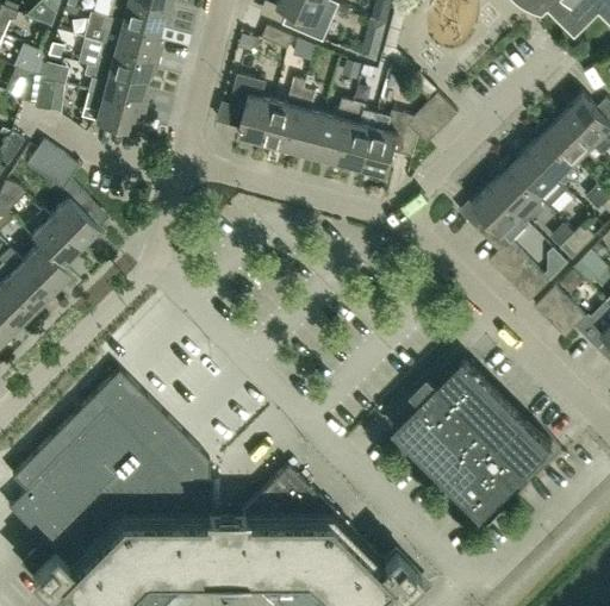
[(56,13),(60,0),(43,0),(43,1),(56,13)]
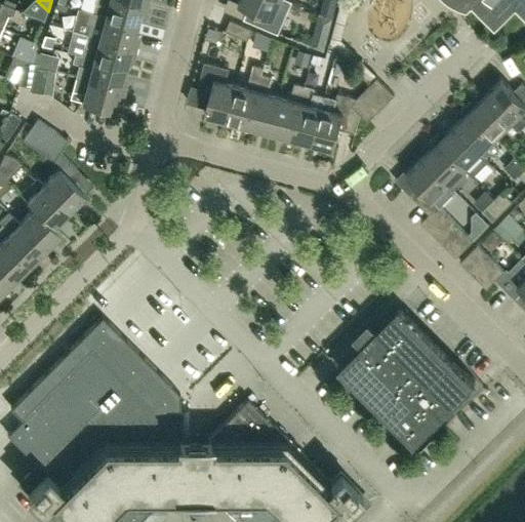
[(144,18),(147,6),(123,0),(96,0),(92,14),(137,27),(139,17),(144,18)]
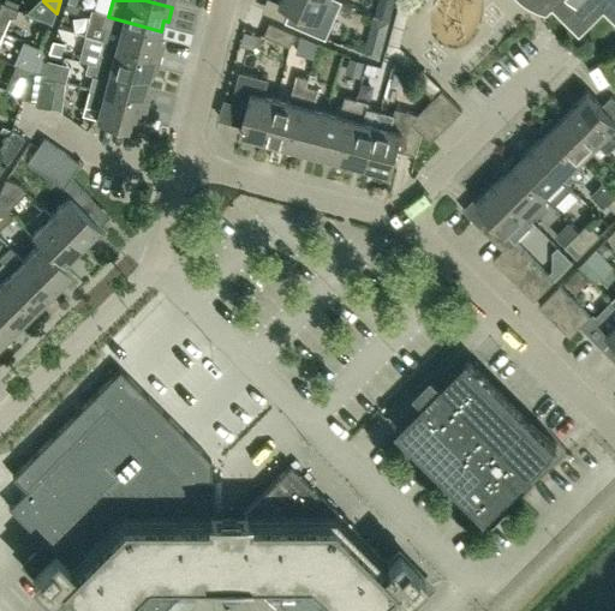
[(326,42),(342,5),(330,0),(282,0),(280,7),(294,13),(288,27),(326,42)]
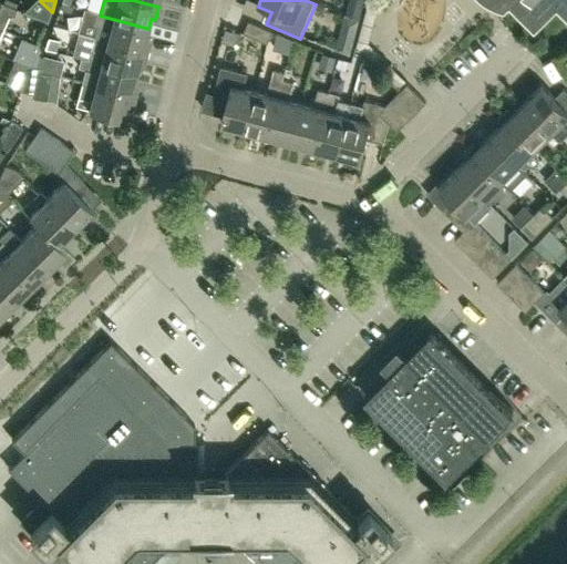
[(566,0),(475,0),(476,0),(482,6),(488,10),(494,13),(503,4),(533,34),(557,10),(566,20),(566,0)]
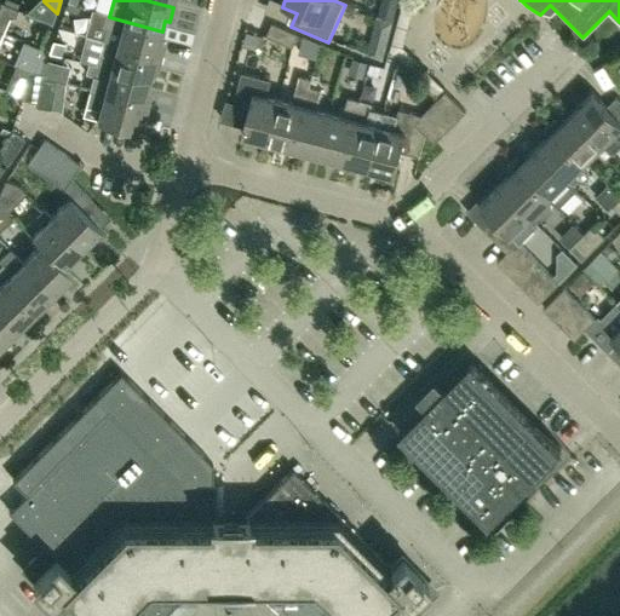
[(13,10),(0,4),(0,17),(7,22),(13,10)]
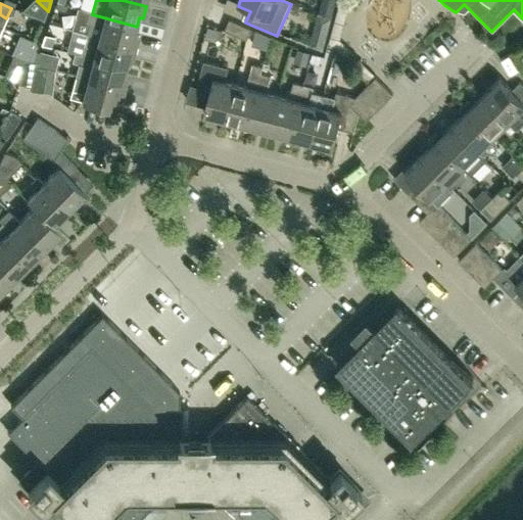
[(137,27),(92,14),(90,13),(87,25),(89,26),(87,36),(135,49),(138,37),(134,36),(137,27)]
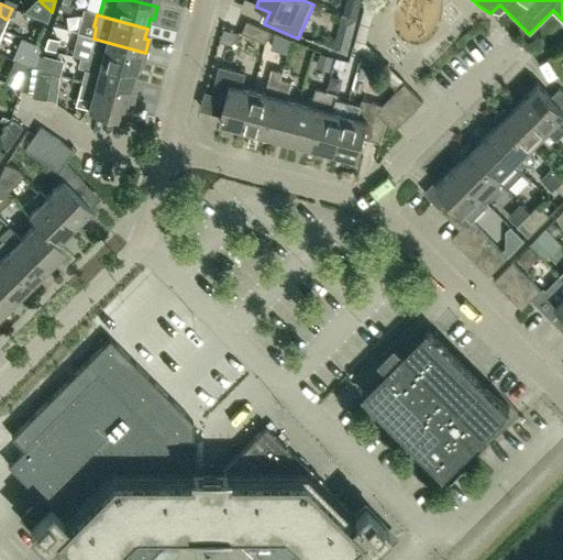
[(266,46),(271,34),(246,24),(242,36),(266,46)]
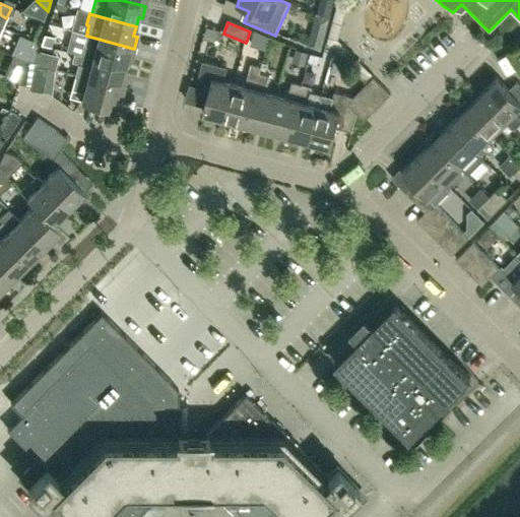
[(131,60),(134,49),(86,36),(80,57),(124,69),(127,59),(131,60)]
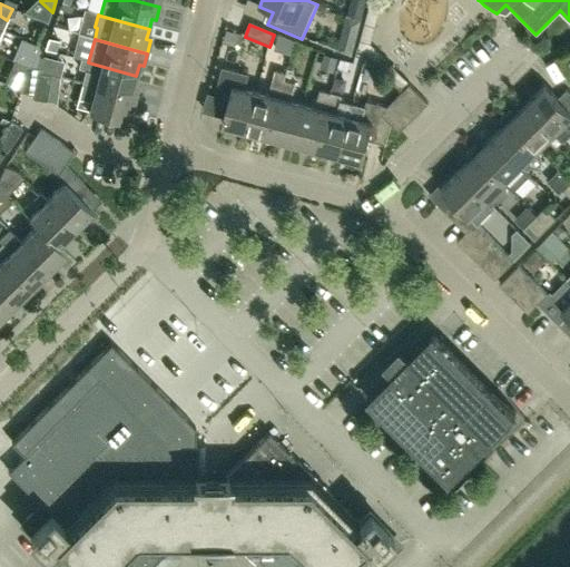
[(35,70),(38,70),(37,75),(50,77),(60,80),(65,65),(39,57),(35,70)]
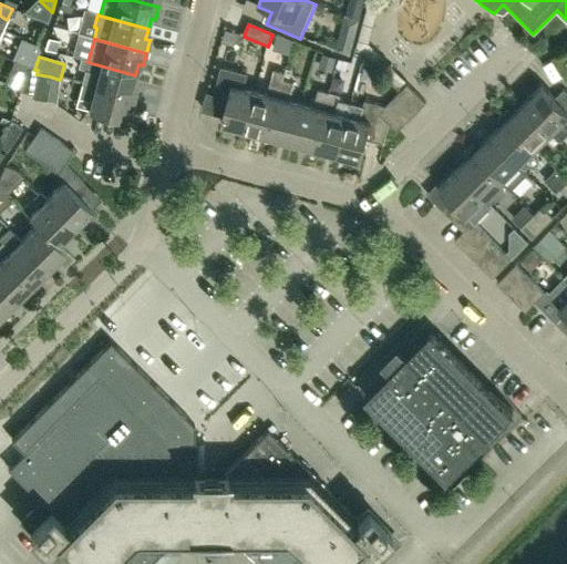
[(133,85),(135,75),(88,62),(82,85),(94,89),(134,100),(137,86),(133,85)]
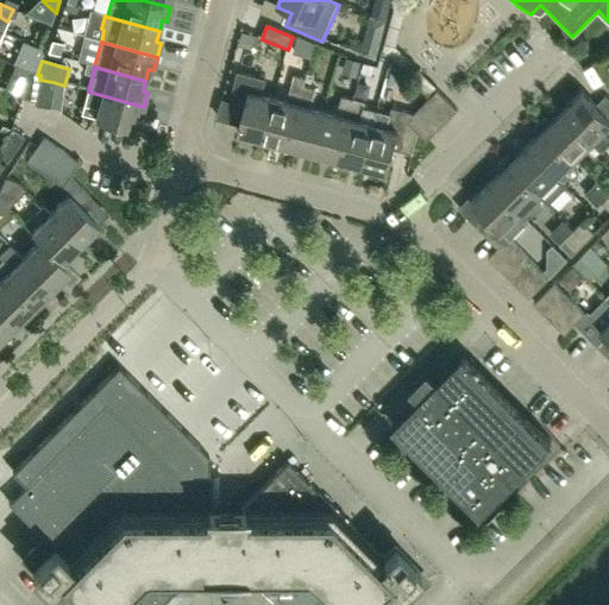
[(39,80),(41,75),(37,75),(26,73),(22,101),(36,104),(39,80)]
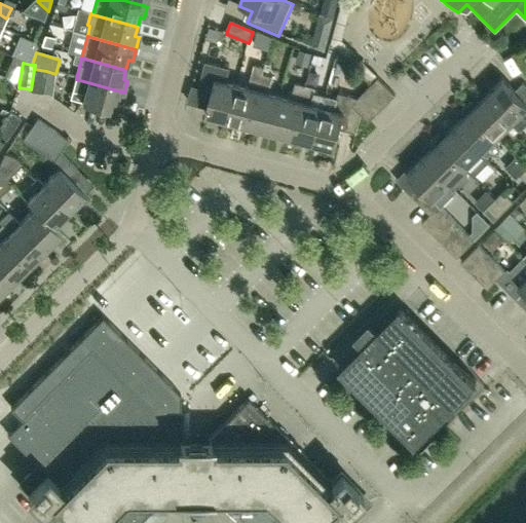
[(226,126),(236,86),(225,83),(228,72),(207,66),(198,92),(211,96),(205,116),(220,120),(220,121),(222,125),(226,126)]
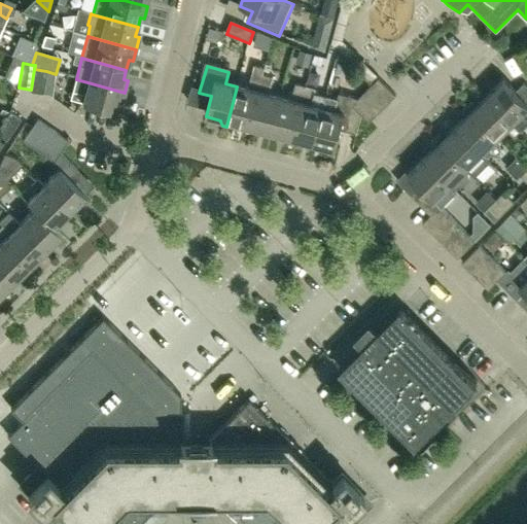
[(249,129),(262,77),(265,71),(254,68),(248,90),(237,86),(226,127),(231,128),(235,126),(235,125),(249,129)]
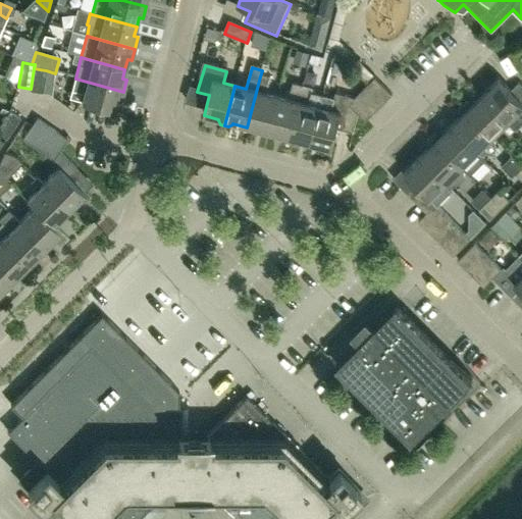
[(46,70),(34,68),(31,89),(30,93),(42,95),(46,70)]
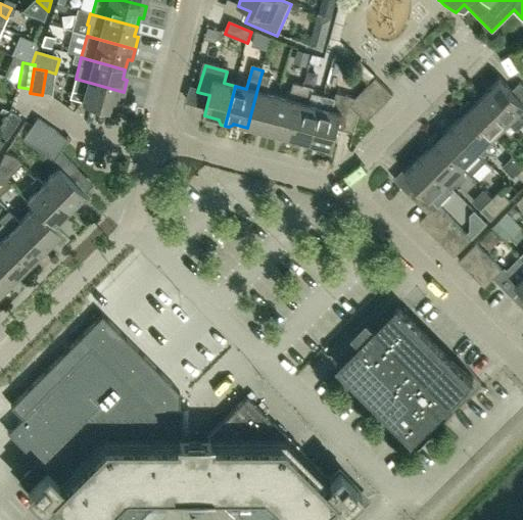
[(268,138),(278,98),(267,95),(271,79),(260,77),(247,128),(262,131),(260,133),(264,137),(268,138)]
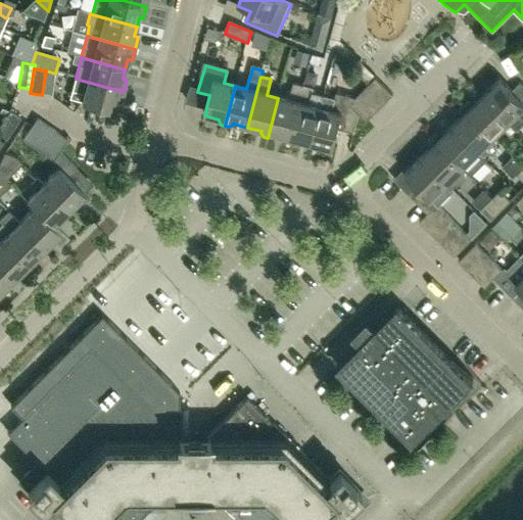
[(121,103),(124,92),(87,82),(76,79),(72,90),(69,100),(113,112),(116,102),(121,103)]
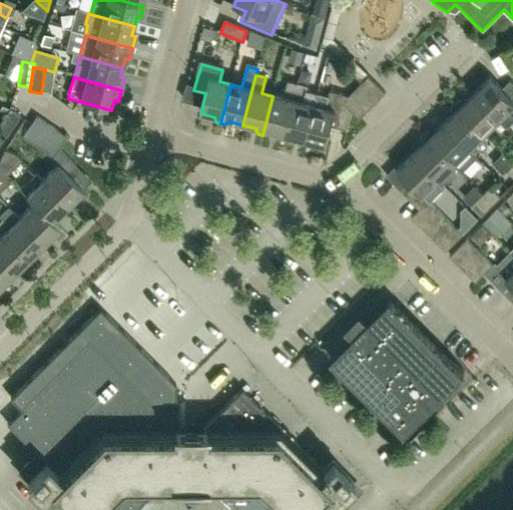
[(369,79),(360,87),(377,104),(386,96),(381,91),(369,79)]
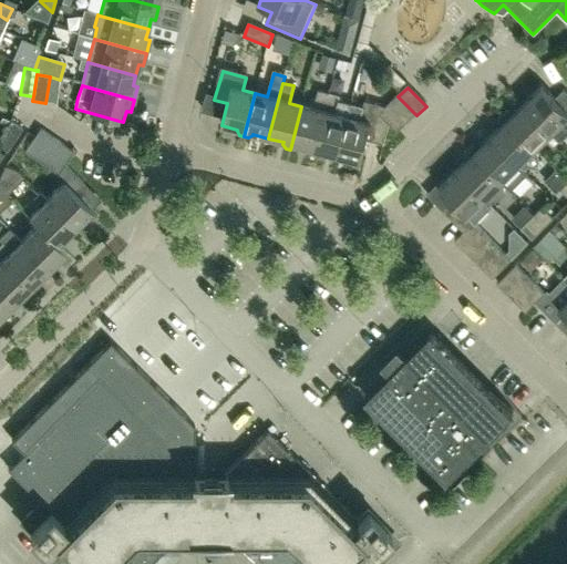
[(542,89),(524,105),(562,143),(566,136),(566,94),(564,92),(555,101),(542,89)]
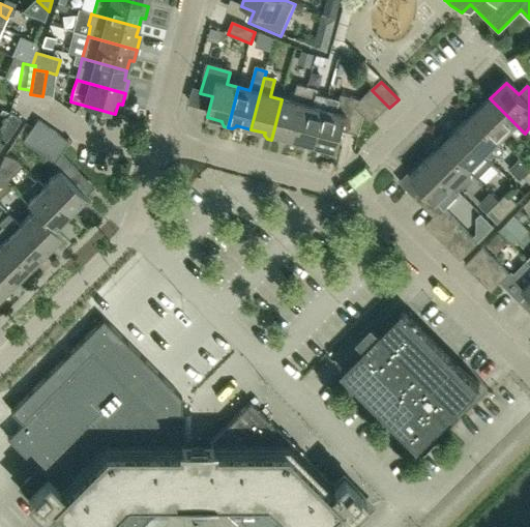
[(294,141),(307,89),(297,86),(293,103),(282,99),(271,140),(274,141),(278,138),(280,137),(294,141)]
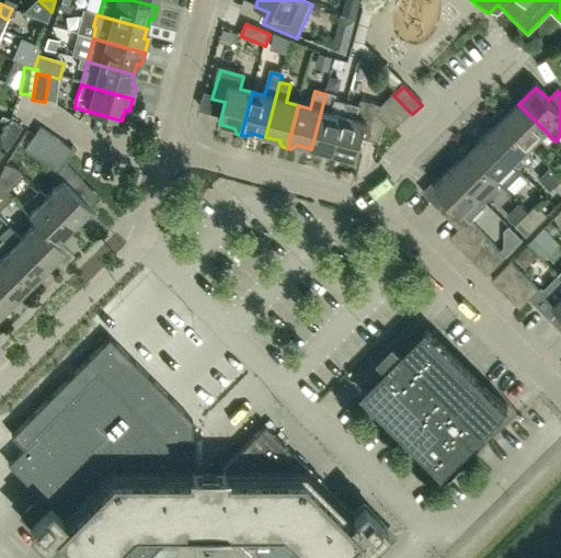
[(332,160),(347,104),(335,101),(336,97),(325,94),(311,149),(325,154),(325,155),(329,159),(332,160)]
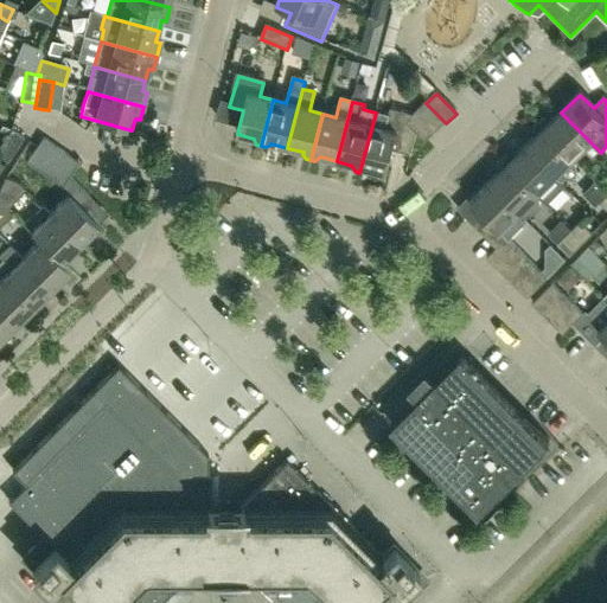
[(446,123),(426,103),(416,114),(436,134),(446,123)]
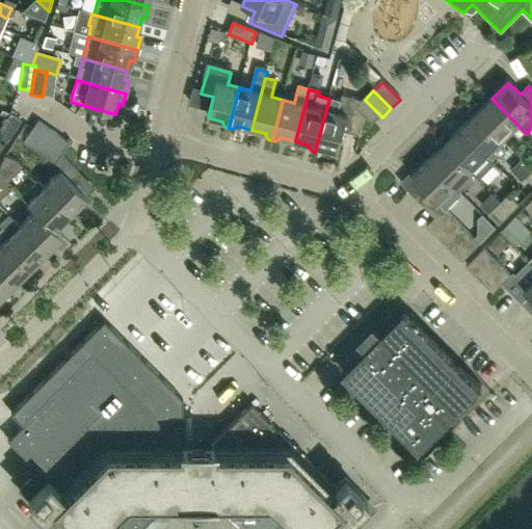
[(360,138),(366,118),(355,108),(362,102),(342,97),(341,102),(329,99),(315,152),(319,153),(323,151),(324,150),(339,153),(344,133),(360,138)]
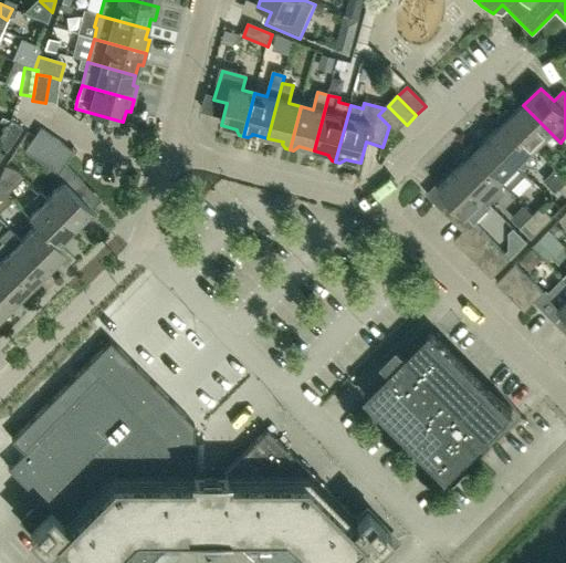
[(561,143),(523,105),(514,114),(513,113),(509,114),(507,114),(505,113),(501,117),(534,150),(544,142),(555,153),(563,145),(561,143)]
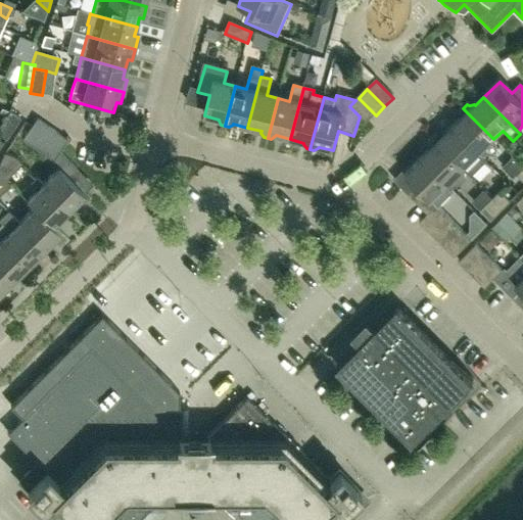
[(376,115),(359,98),(355,100),(349,106),(360,116),(367,124),(376,115)]
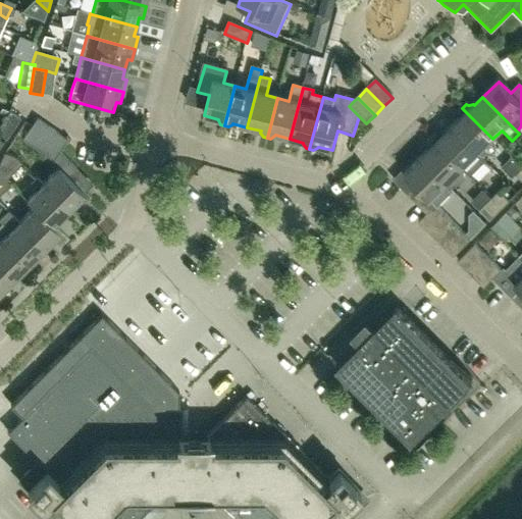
[(492,139),(462,108),(458,112),(460,114),(459,114),(459,119),(460,120),(452,128),(481,158),(486,154),(490,154),(496,149),(496,145),(491,141),(492,139)]
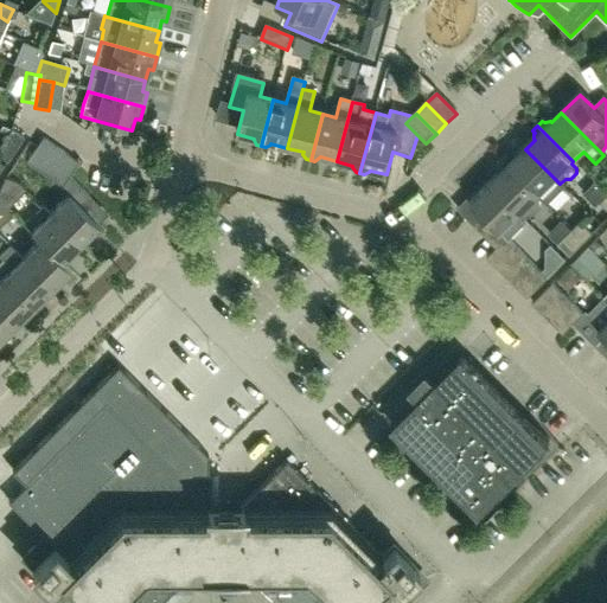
[(0,159),(7,164),(24,140),(12,132),(0,148),(0,159)]
